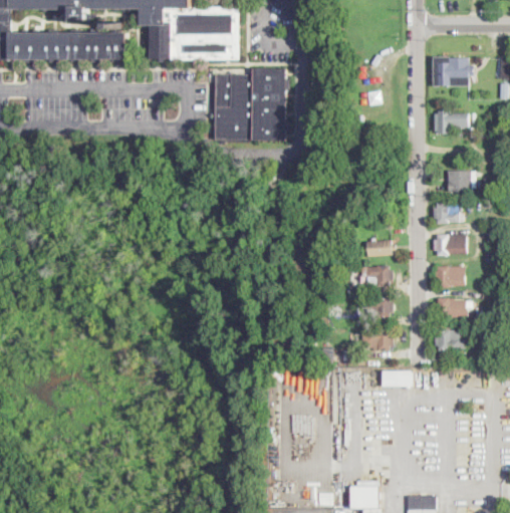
[(190,0),(190,7),(211,7),(219,7),(238,7),(239,60),(229,60),(228,60),(224,60),(207,60),(204,60),(195,60),(191,60),(174,60),(171,60),(171,58),(150,58),(150,28),(150,25),(141,25),(141,9),(123,9),(120,9),(104,9),(102,9),(87,9),(87,15),(87,18),(87,21),(71,21),(71,19),(71,13),(71,10),(53,9),(50,9),(11,9),(11,24),(11,27),(11,33),(22,33),(25,33),(32,33),(41,33),(51,33),(54,33),(109,33),(125,32),(126,59),(115,59),(113,59),(111,59),(95,59),(92,59),(75,59),(73,59),(54,59),(51,59),(27,59),(25,59),(15,59),(12,59),(0,59),(0,0),(190,0)]
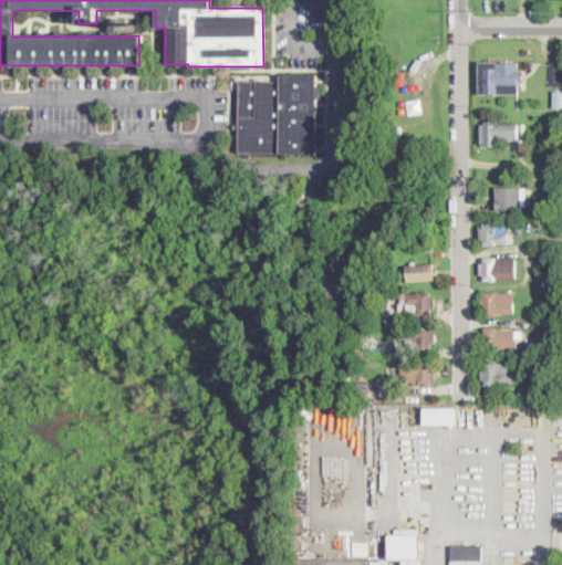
[(521,74),(521,84),(514,84),(514,95),(476,95),(476,64),(514,64),(514,72),(521,73),(521,74)]
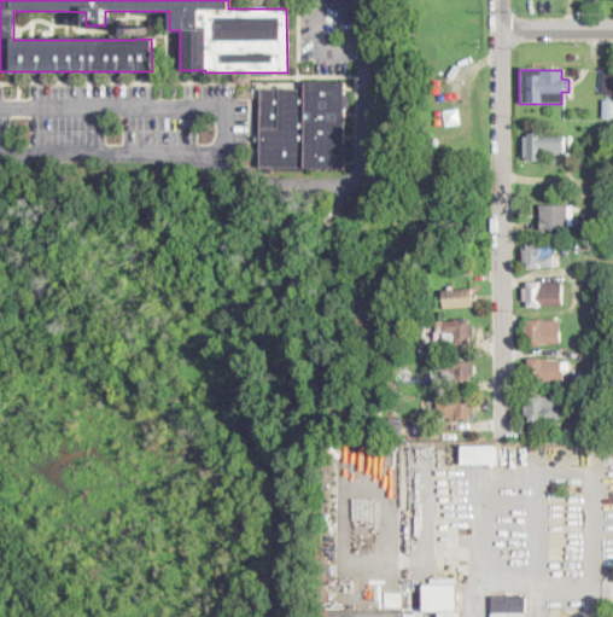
[(612,71),(609,97),(599,95),(599,93),(601,70),(612,71)]
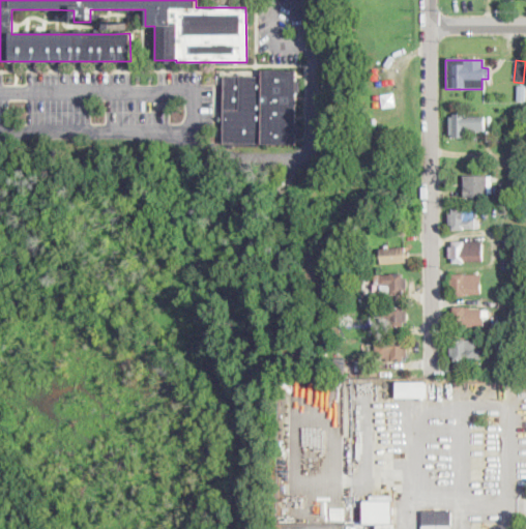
[(260,71),(267,71),(293,71),(293,146),(222,146),(222,77),(260,77),(260,71)]
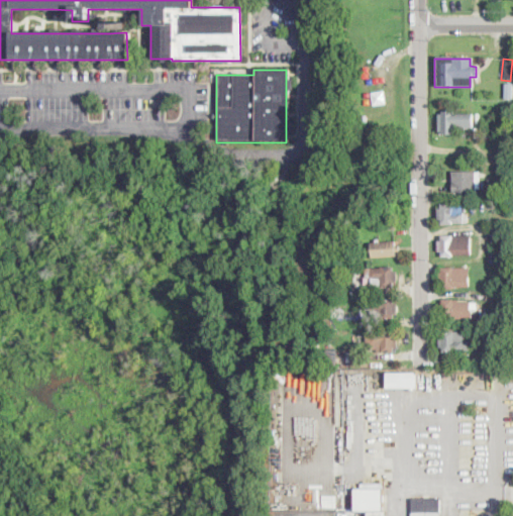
[(510,92),(510,100),(501,100),(501,92),(510,92)]
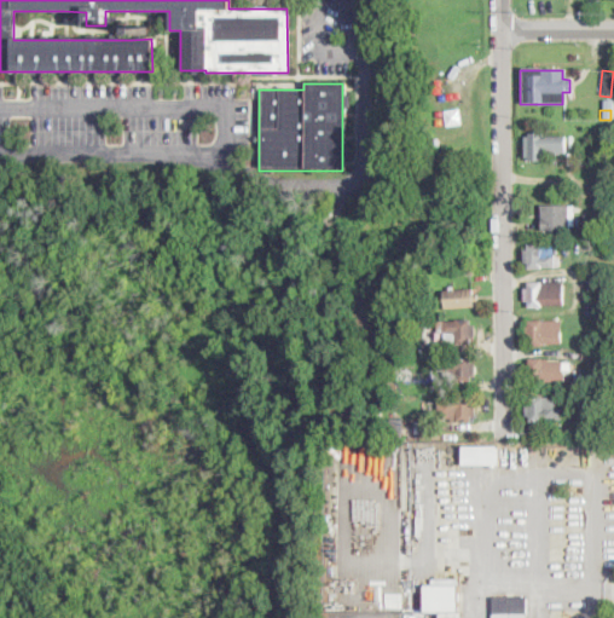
[(540,134),(540,138),(562,138),(562,154),(540,154),(540,161),(526,161),(526,159),(521,159),(521,138),(526,138),(526,134),(540,134)]
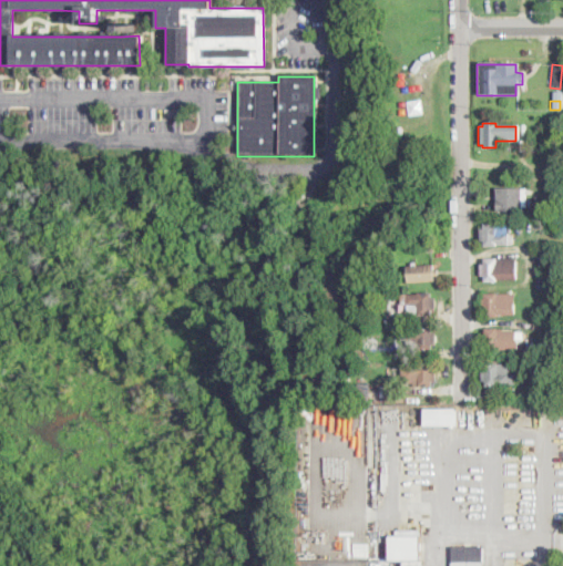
[(523,204),(523,207),(518,207),(518,213),(493,212),(493,188),(523,189),(523,204)]
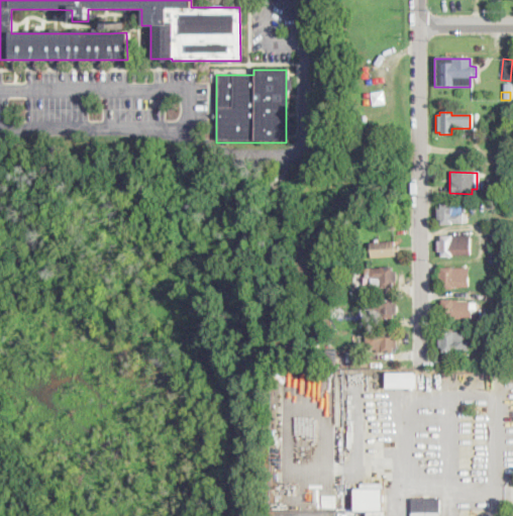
[(460,207),(460,214),(466,214),(466,223),(449,223),(449,226),(438,225),(438,220),(434,220),(434,212),(434,209),(438,209),(438,204),(454,204),(454,207),(460,207)]
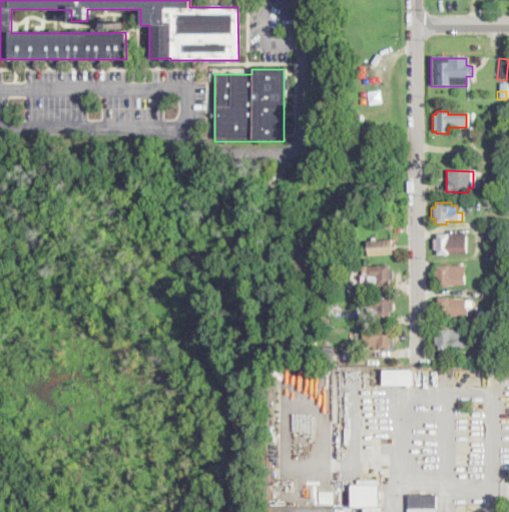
[(464,235),(464,253),(447,253),(447,256),(435,256),(435,250),(432,250),(432,239),(435,239),(435,234),(464,234),(464,235)]
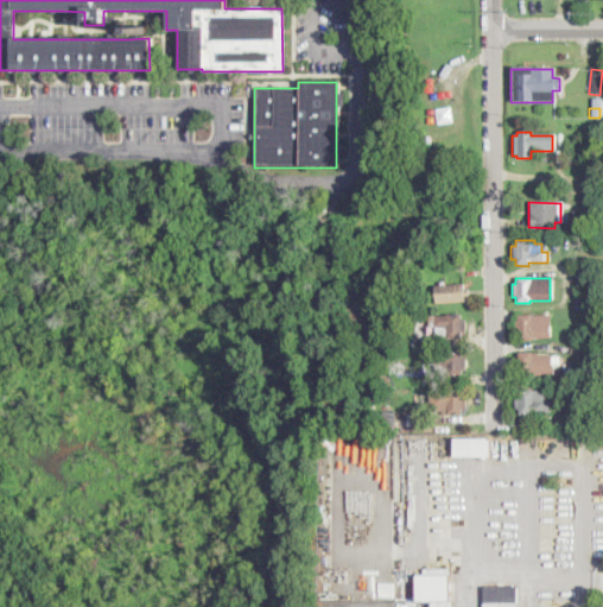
[(462,284),(462,290),(465,290),(467,297),(462,297),(462,302),(433,304),(432,286),(462,284)]
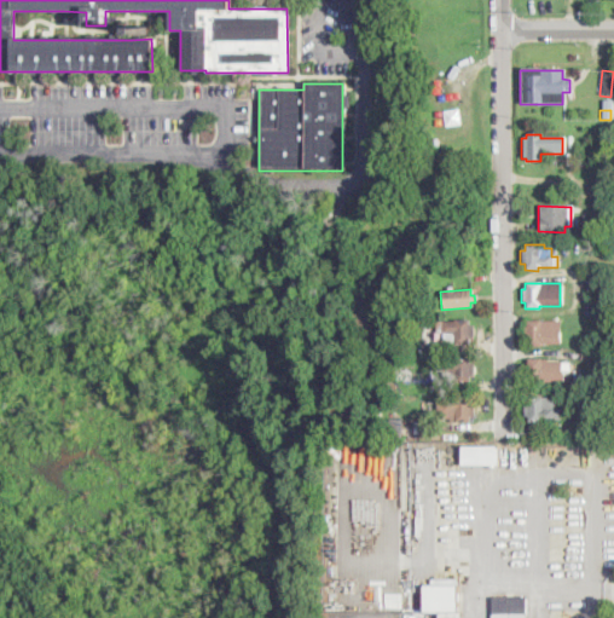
[(467,319),(467,325),(471,325),(471,340),(468,340),(468,346),(447,346),(447,342),(441,341),(441,334),(434,334),(434,322),(453,322),(453,319),(467,319)]
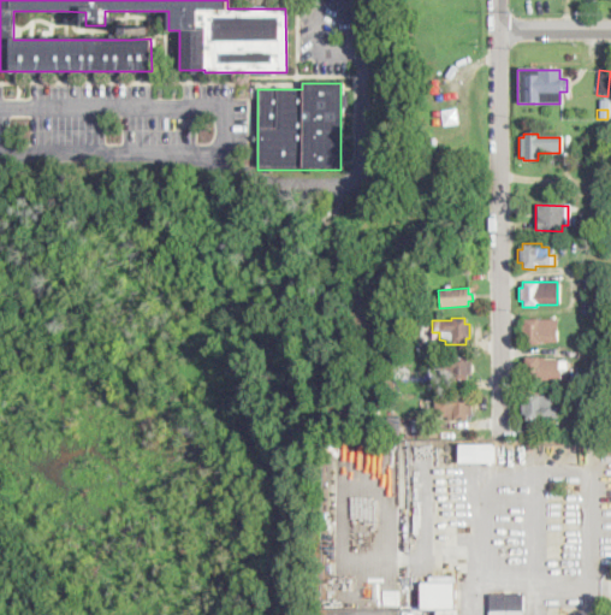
[(555,320),(555,342),(537,342),(537,344),(522,346),(522,341),(518,341),(518,326),(522,326),(522,320),(555,320)]
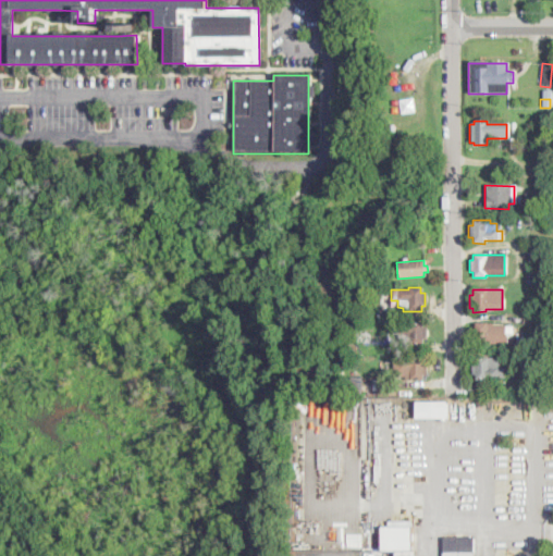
[(380,294),(379,303),(370,301),(371,293),(380,294)]
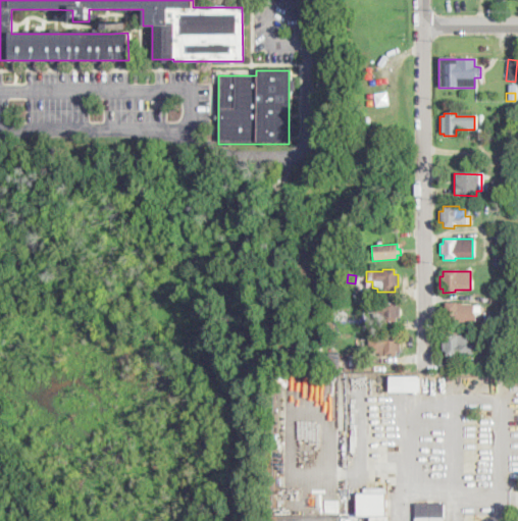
[(395,302),(395,307),(398,307),(398,318),(395,318),(395,323),(379,323),(379,320),(372,320),(372,314),(366,314),(366,304),(382,304),(382,302),(395,302)]
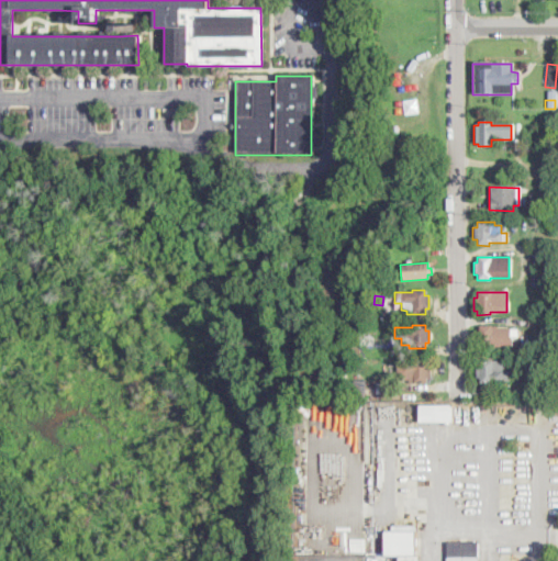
[(495,329),(508,329),(508,338),(510,338),(510,348),(478,348),(478,344),(475,344),(475,332),(477,332),(477,326),(495,326),(495,329)]
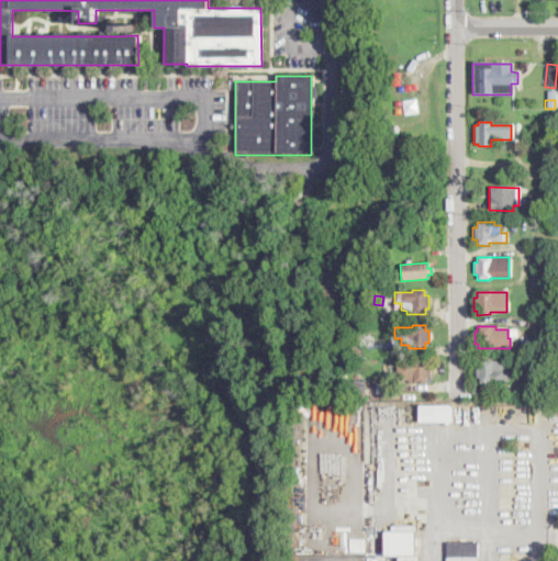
[(425,360),(425,367),(428,367),(428,381),(424,381),(424,383),(408,383),(408,381),(401,381),(401,373),(394,373),(394,362),(412,362),(412,360),(425,360)]
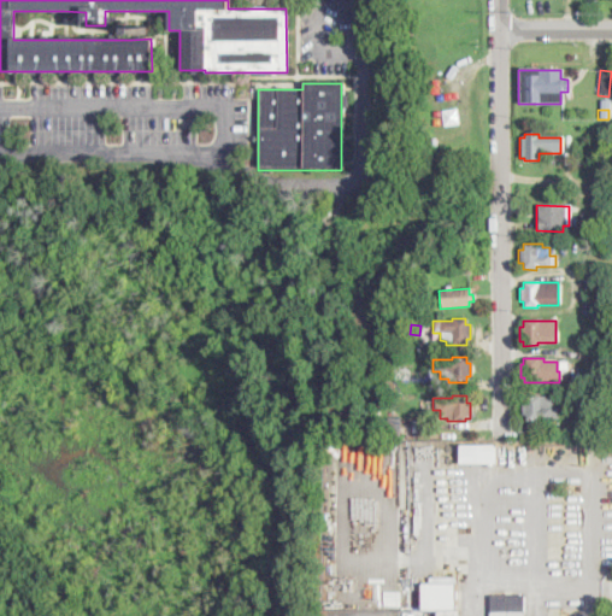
[(543,397),(543,400),(551,400),(551,408),(557,408),(557,420),(539,420),(539,421),(524,421),(524,416),(519,416),(519,403),(524,403),(524,397),(543,397)]
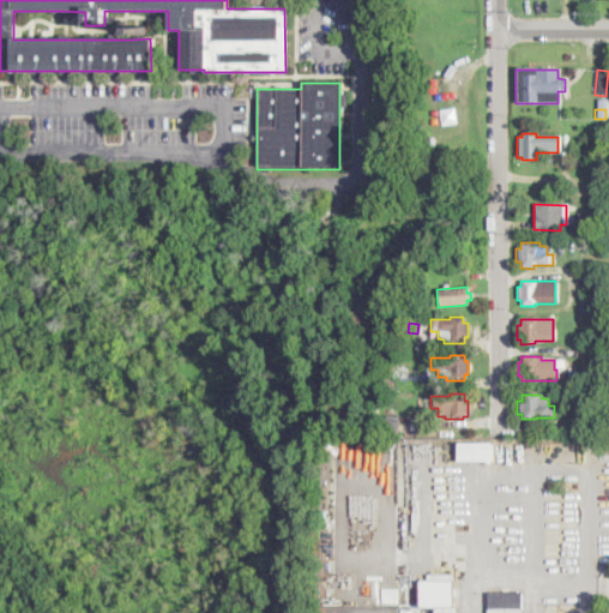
[(602,422),(594,422),(592,409),(602,408),(602,422)]
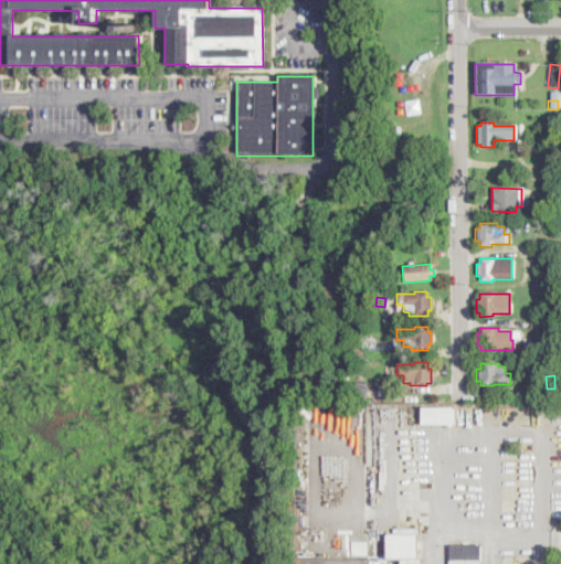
[(453,425),(420,426),(420,408),(453,408),(453,425)]
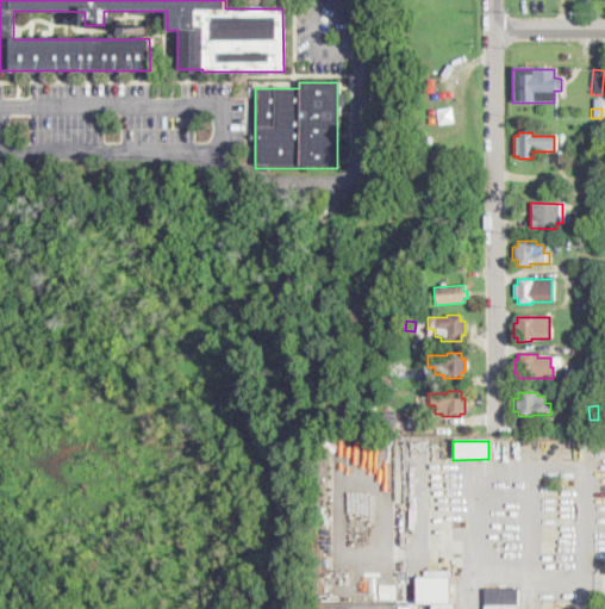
[(448,572),(449,604),(449,608),(430,608),(430,604),(415,604),(415,577),(422,578),(422,572),(448,572)]
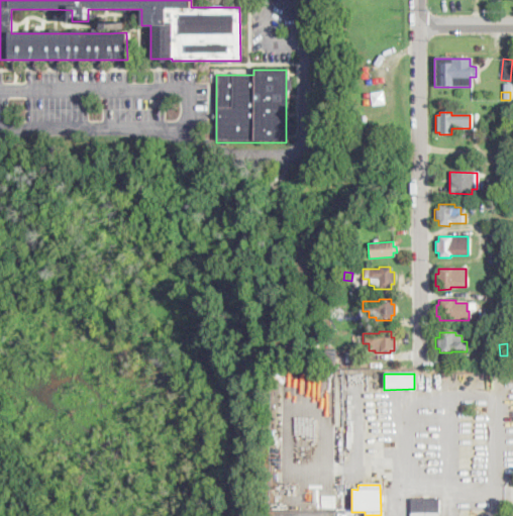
[(409,515),(409,499),(437,499),(437,515),(409,515)]
